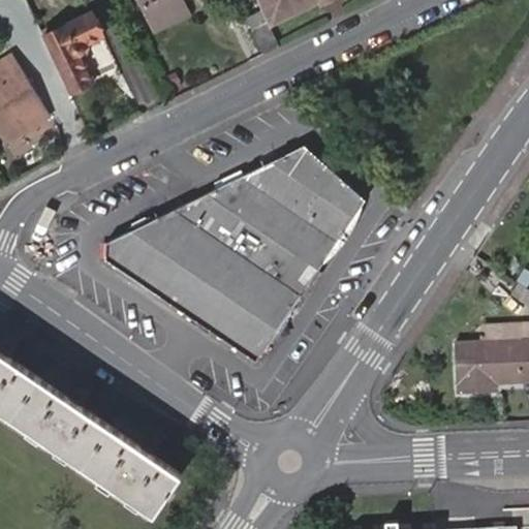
[(138,0),(149,22),(181,6),(178,0),(138,0)]
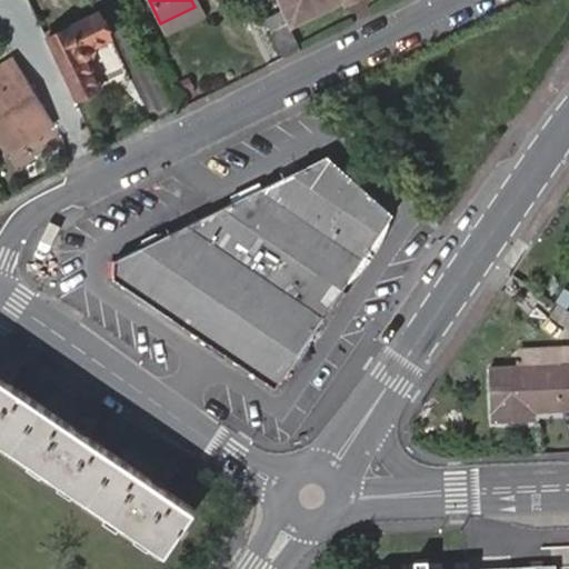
[(276,0),(282,11),(288,25),(310,12),(312,17),(343,0),(276,0)]
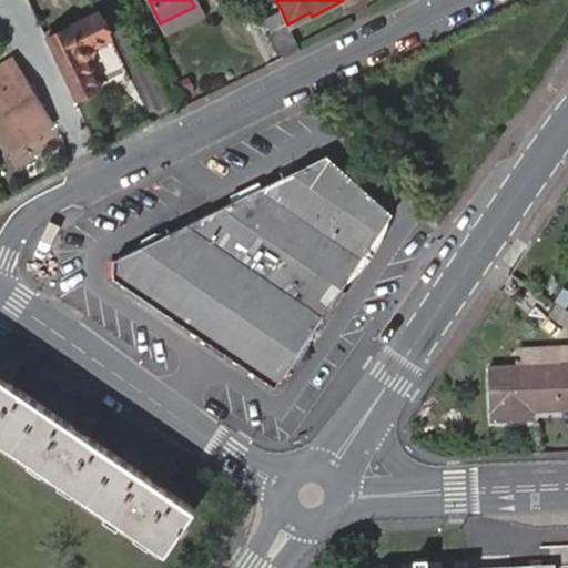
[(200,17),(194,7),(160,23),(164,33),(200,17)]
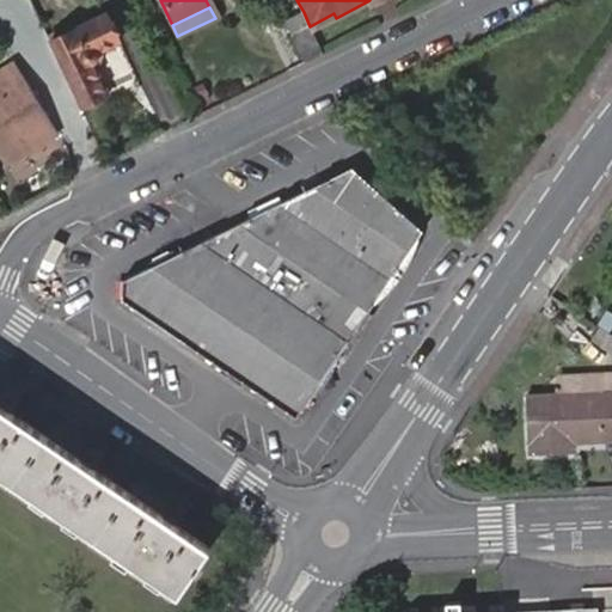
[(307,61),(323,53),(314,35),(310,26),(304,12),(287,20),(307,61)]
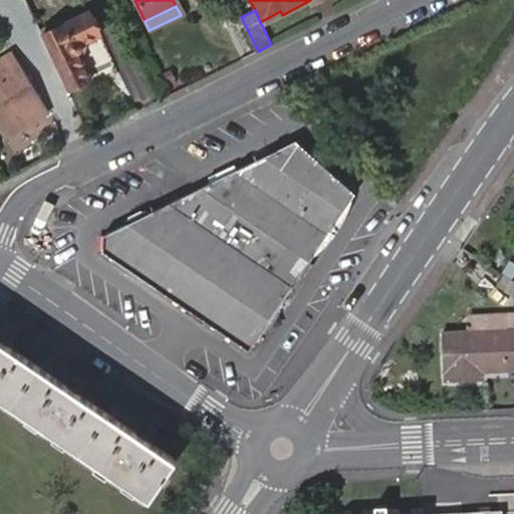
[(42,35),(70,93),(94,81),(84,55),(89,44),(106,37),(94,11),(42,35)]
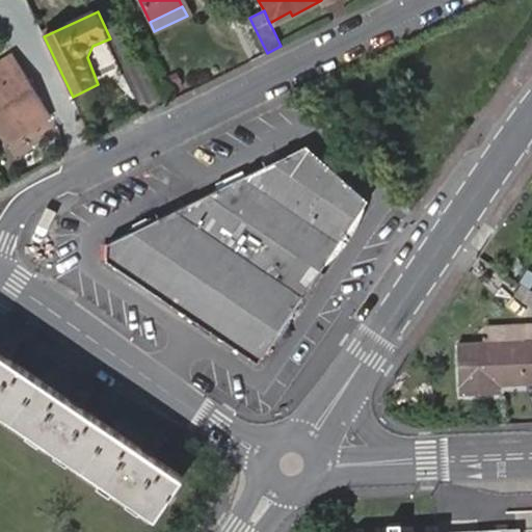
[(290,11),(269,23),(273,30),(294,20),(292,16),(290,11)]
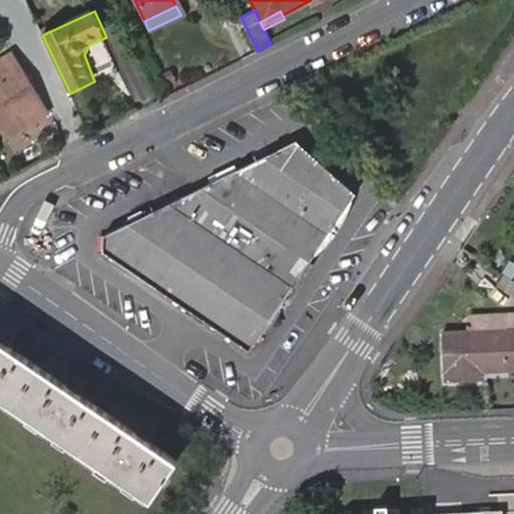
[(0,62),(0,70),(17,60),(13,54),(0,62)]
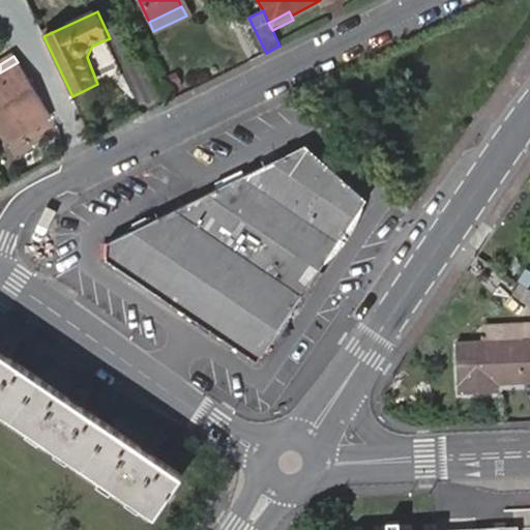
[(18,62),(0,72),(0,135),(2,140),(47,112),(18,62)]
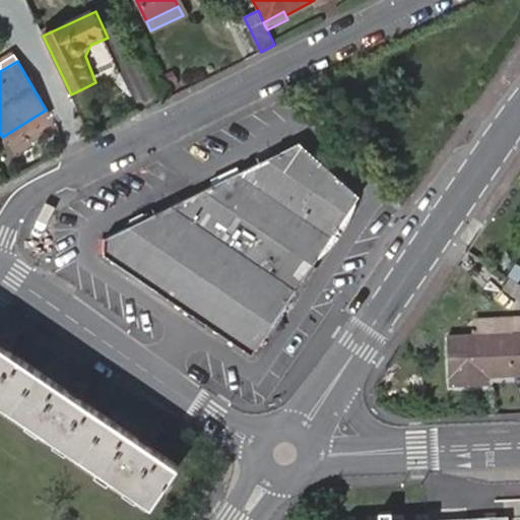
[(107,237),(106,254),(252,354),(360,195),(300,141),(107,237)]
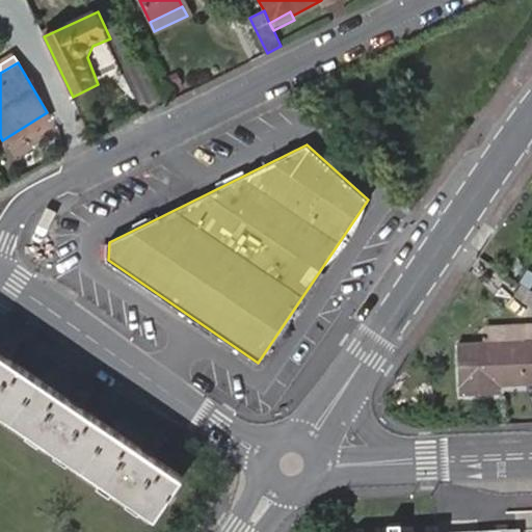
[(487,340),(455,341),(456,381),(459,380),(459,391),(490,390),(490,379),(497,379),(531,377),(531,322),(521,323),(522,339),(487,340)]
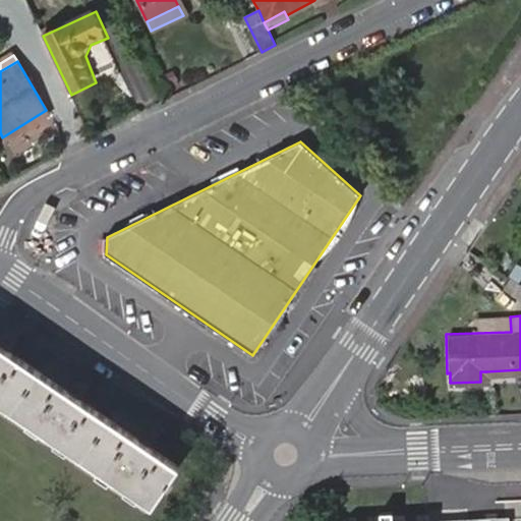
[(510,316),(477,319),(477,333),(511,332),(510,316)]
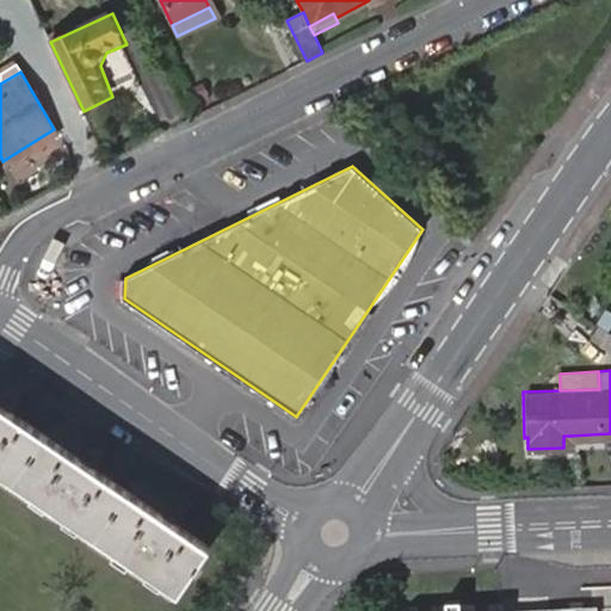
[(0,471),(179,593),(209,548),(0,405),(0,471)]
